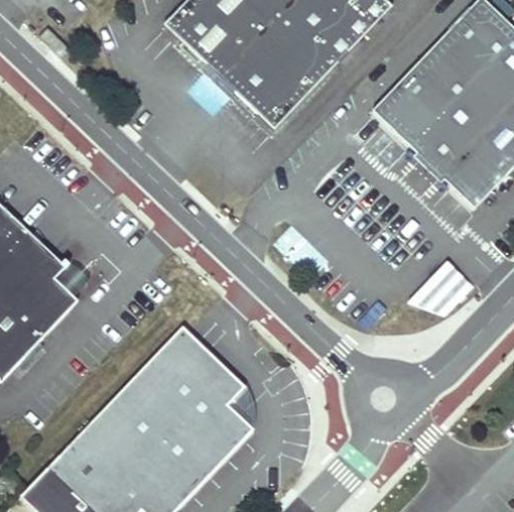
[(274,126),(391,4),(387,0),(185,0),(165,21),(274,126)]
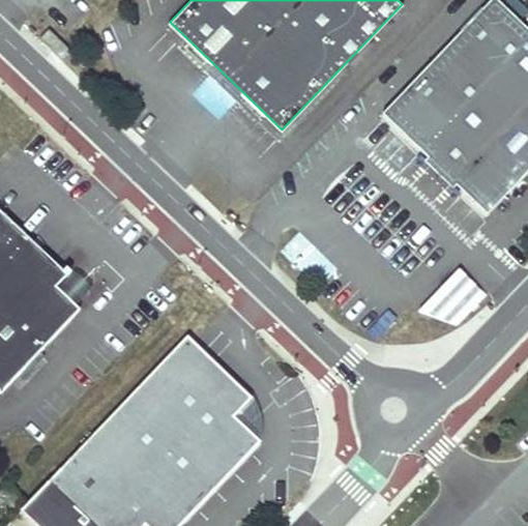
[(527,27),(500,0),(494,0),(386,113),(424,150),(464,187),(490,212),(527,171),(527,27)]
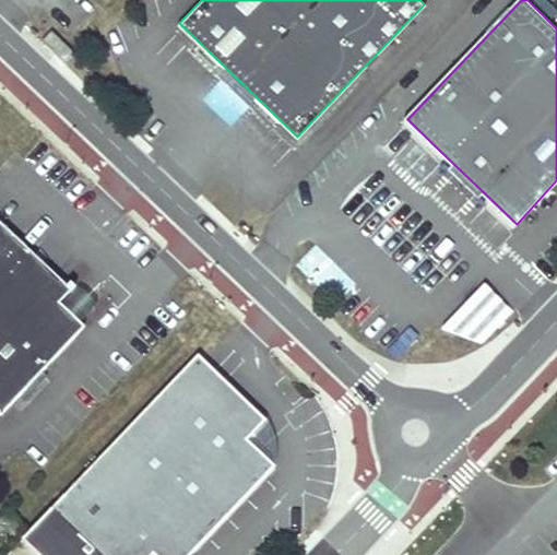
[(229,120),(252,101),(228,73),(205,93),(229,120)]
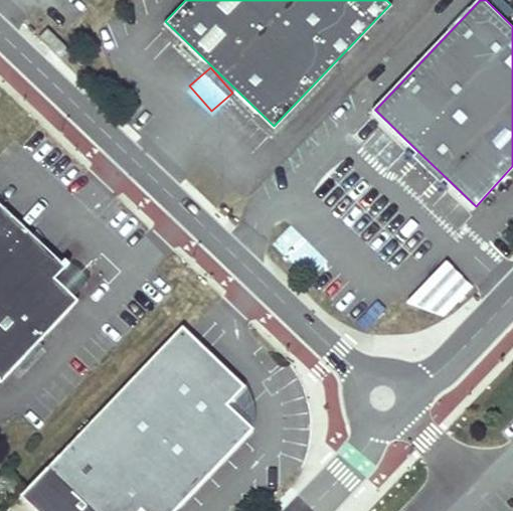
[(445,188),(451,182),(412,146),(406,152),(445,188)]
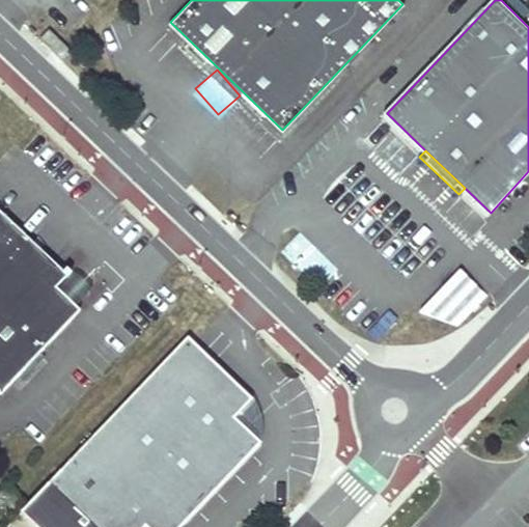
[(0,207),(0,386),(0,387),(79,306),(56,283),(71,268),(65,261),(61,267),(0,207)]
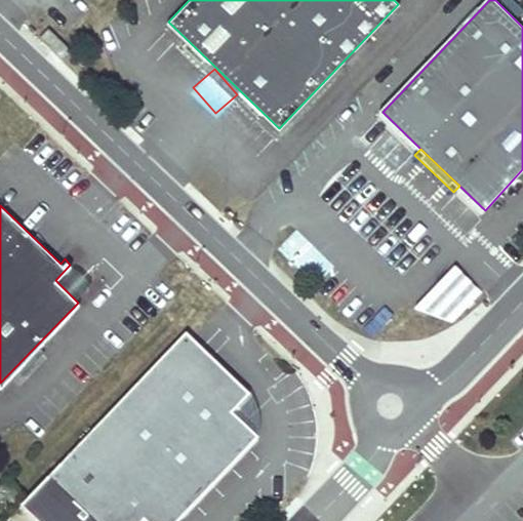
[(480,288),(454,264),(414,305),(452,317),(480,288)]
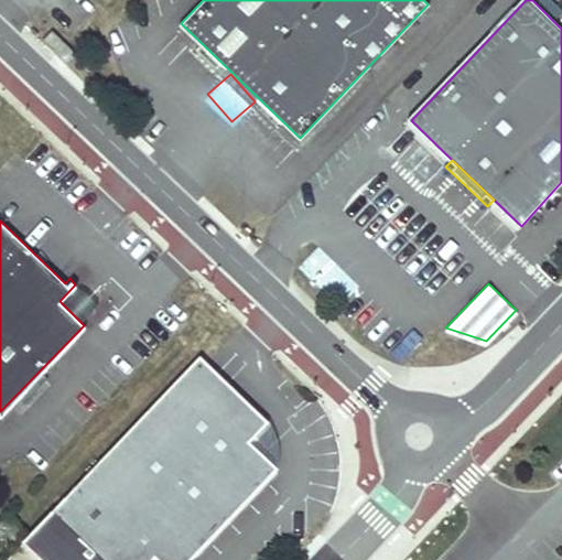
[(22,540),(42,559),(146,559),(155,551),(165,559),(181,559),(274,464),(248,438),(267,418),(201,354),(22,540)]
